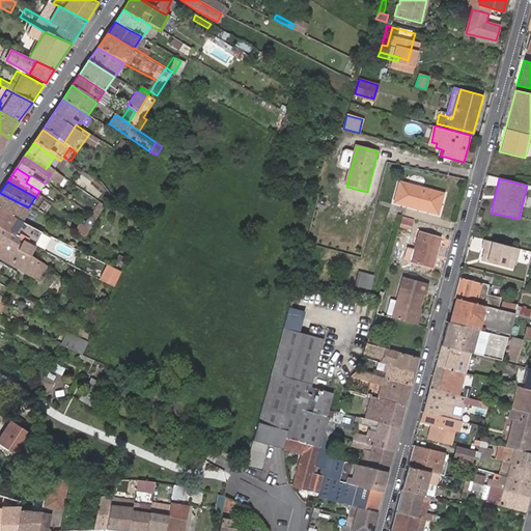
[(443,194),(401,182),(395,202),(438,215),(443,194)]
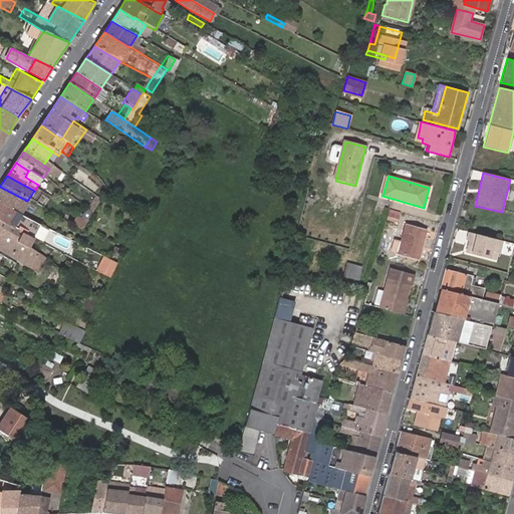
[(334,205),(335,205),(340,187),(339,187),(333,185),(328,203),(334,205)]
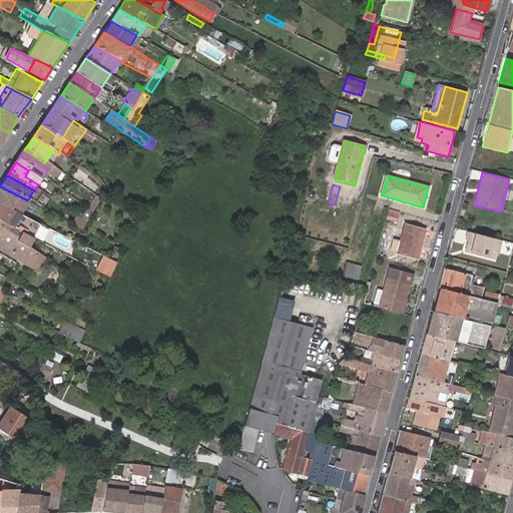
[(0,186),(0,204),(22,216),(29,202),(27,200),(0,186)]
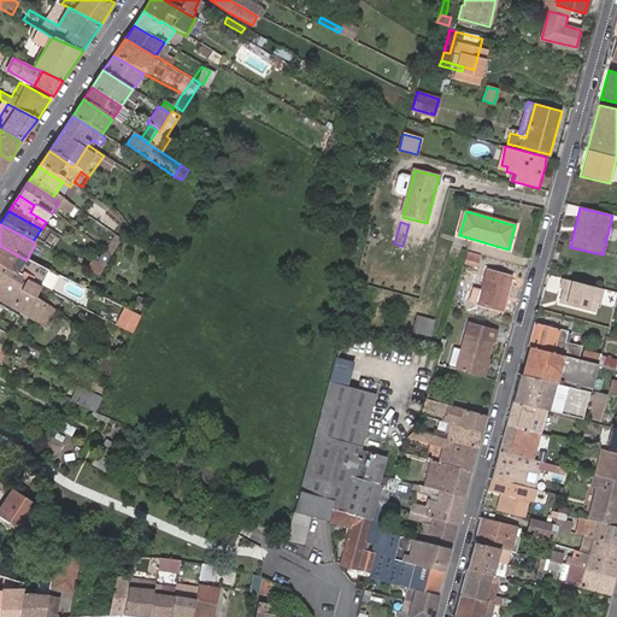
[(35,244),(39,245),(46,233),(41,229),(33,241),(35,244)]
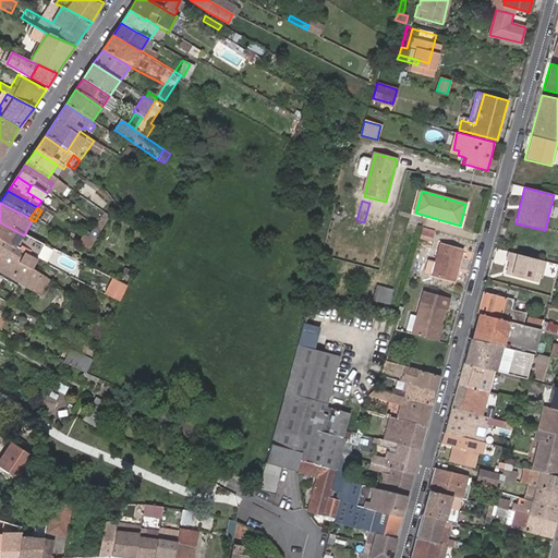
[(95,229),(101,233),(110,219),(104,216),(95,229)]
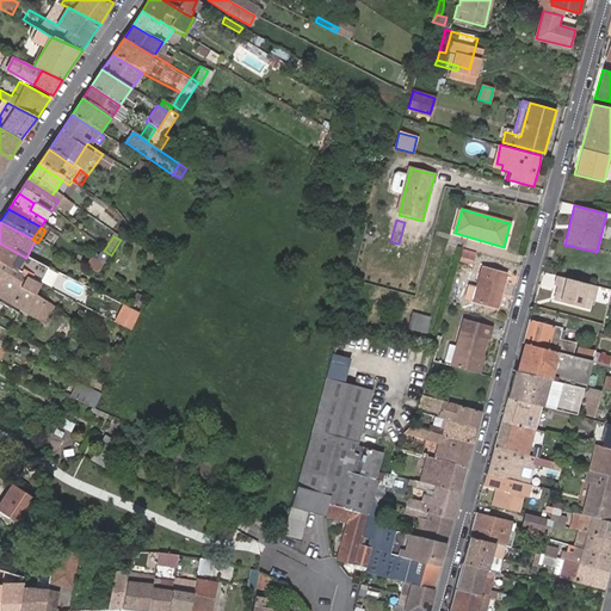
[(0,244),(0,263),(41,284),(48,270),(26,258),(0,244)]
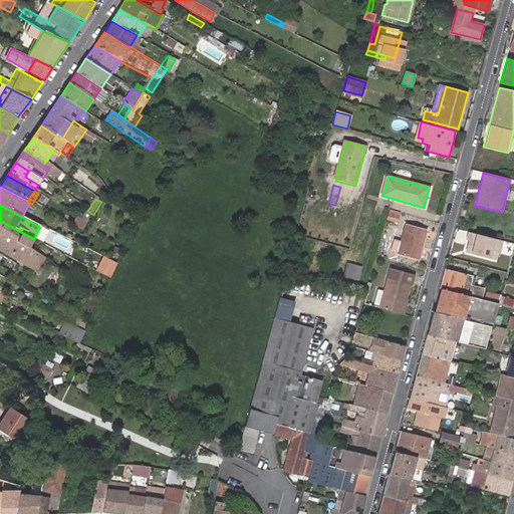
[(389,210),(387,219),(396,222),(399,212),(389,210)]
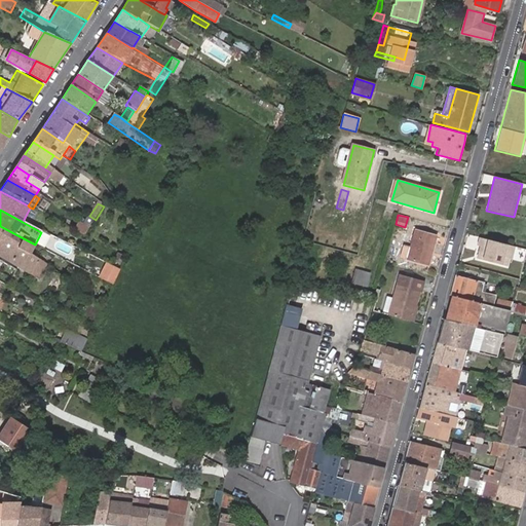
[(84,223),(90,227),(96,220),(89,216),(88,216),(84,223)]
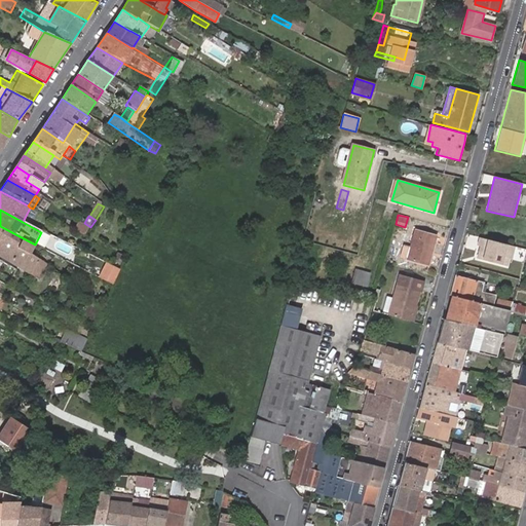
[(74,230),(85,236),(90,227),(84,223),(79,221),(74,230)]
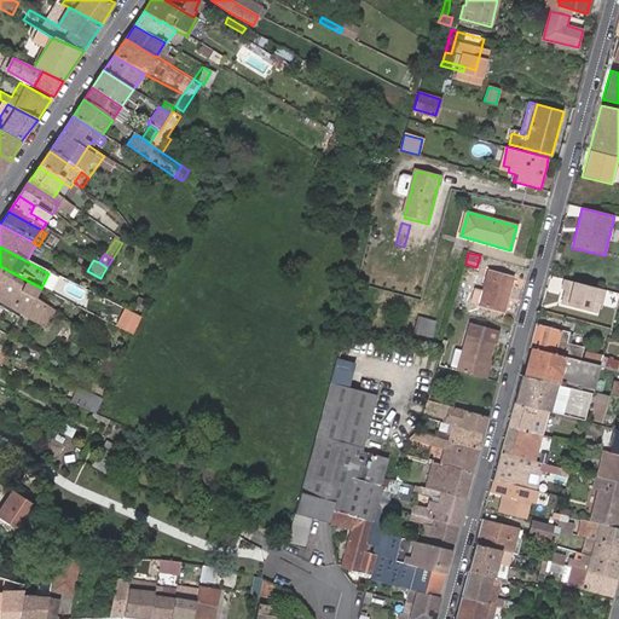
[(0,266),(0,281),(35,299),(41,288),(0,266)]
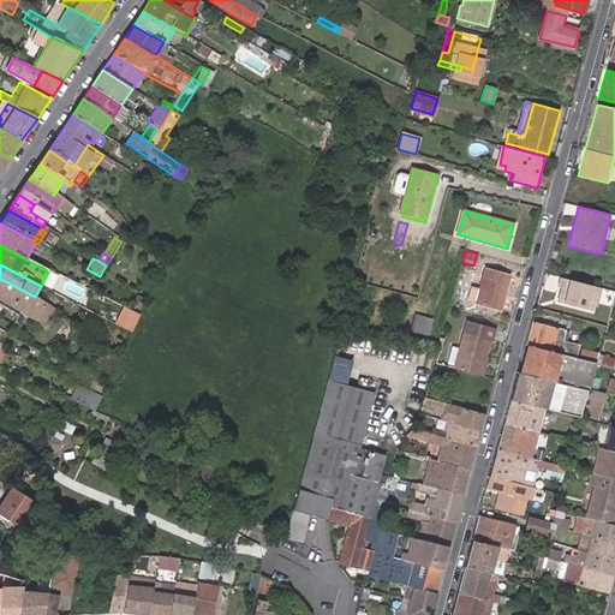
[(511,274),(487,268),(482,290),(472,287),(469,300),(501,310),(511,274)]
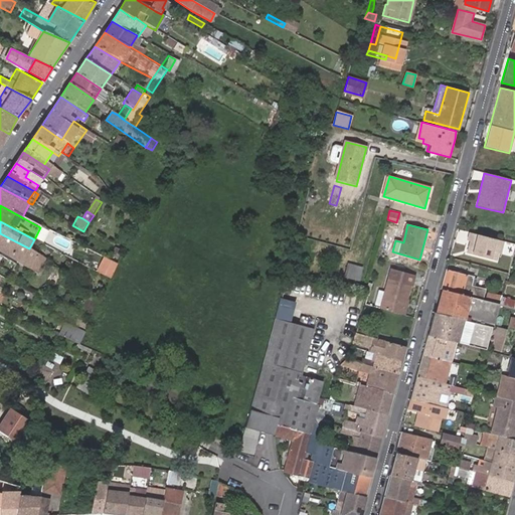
[(0,233),(0,250),(38,274),(41,271),(47,261),(29,248),(0,233)]
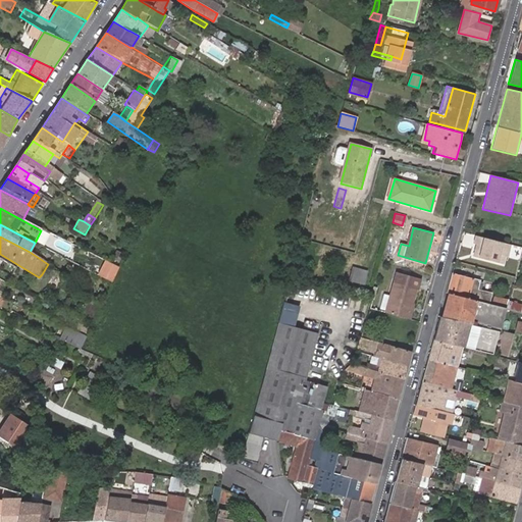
[(509,245),(477,237),(472,257),(504,265),(509,245)]
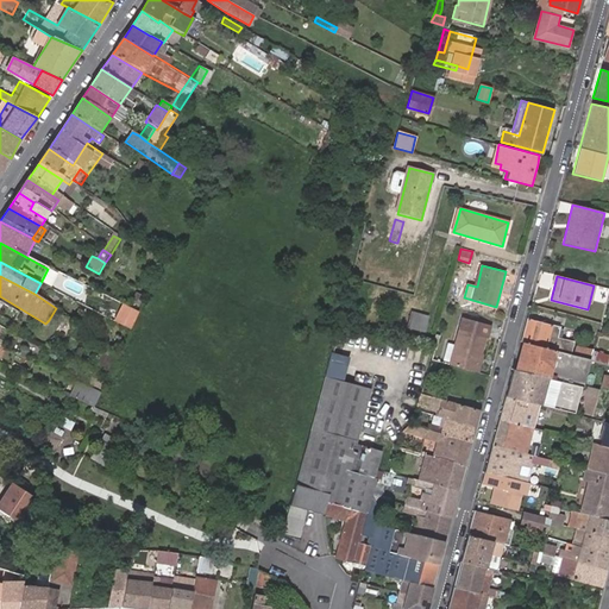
[(140,289),(133,305),(138,307),(145,292),(140,289)]
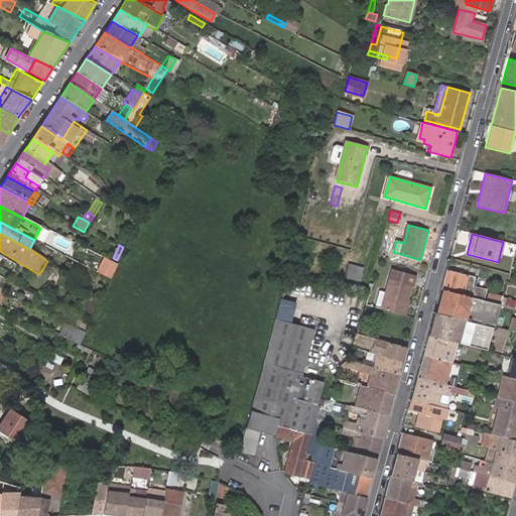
[(107,259),(104,266),(114,270),(118,264),(107,259)]
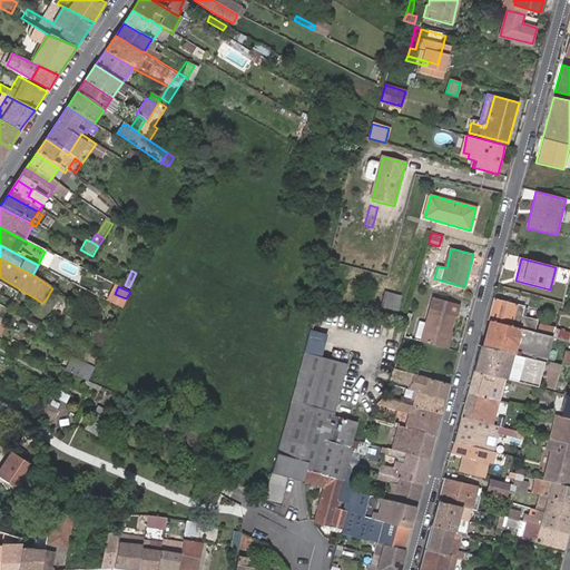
[(55,305),(60,293),(52,288),(46,300),(55,305)]
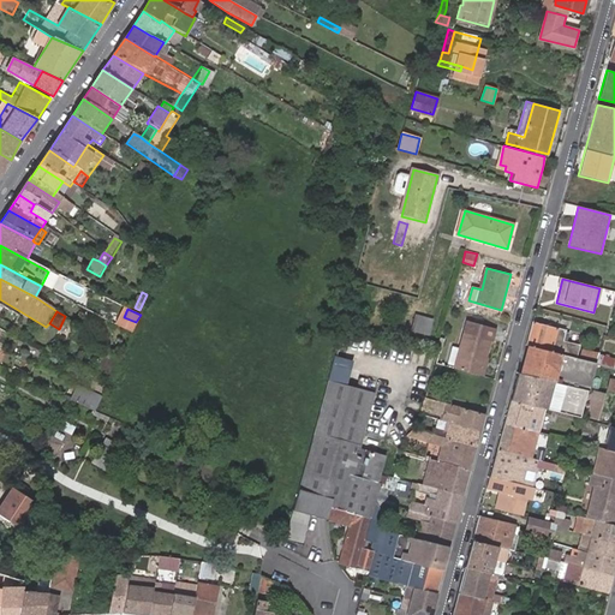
[(12,312),(9,321),(16,324),(19,316),(12,312)]
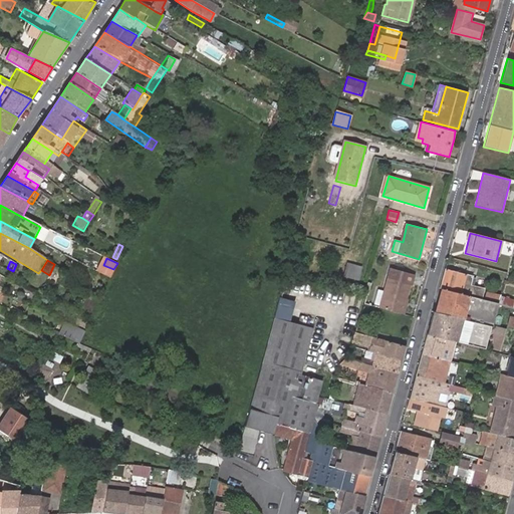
[(361,266),(346,262),(343,277),(358,280),(361,266)]
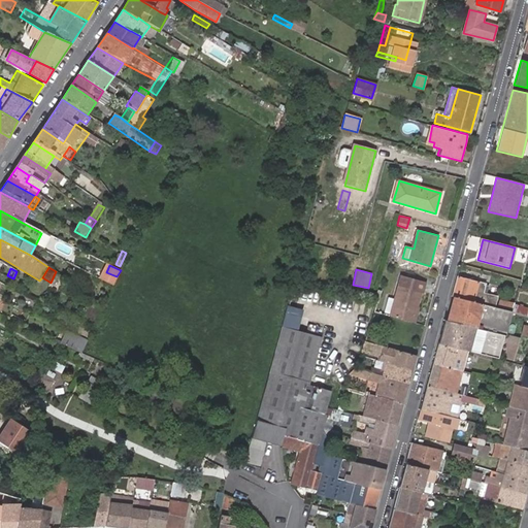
[(106,272),(102,281),(112,286),(117,276),(106,272)]
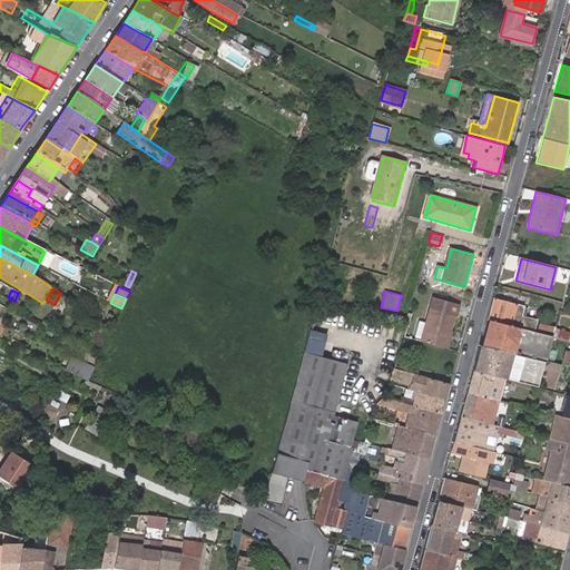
[(526,304),(494,296),(489,316),(520,325),(520,326),(536,331),(539,317),(523,314),(526,304)]
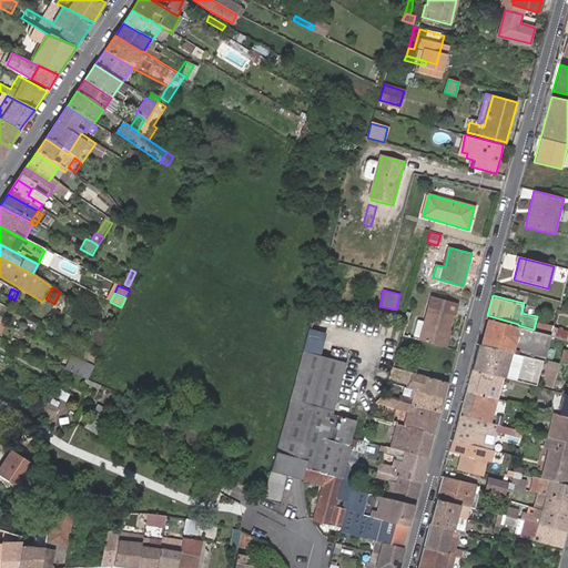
[(14,300),(8,296),(3,305),(10,308),(14,300)]
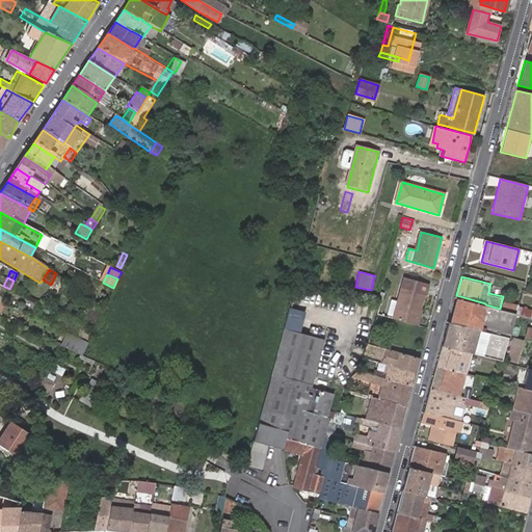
[(426,284),(405,277),(394,317),(415,322),(426,284)]
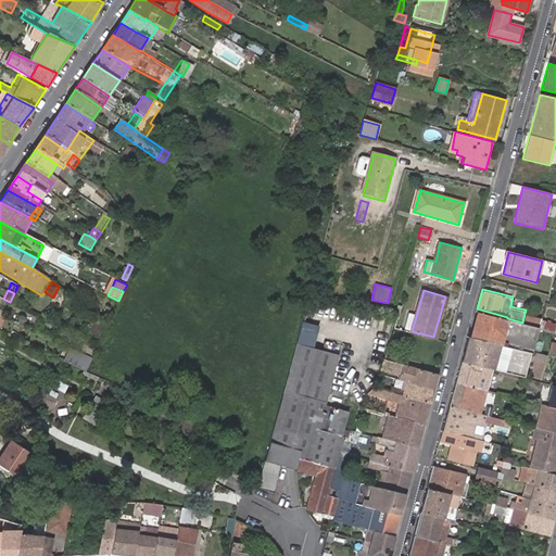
[(0,314),(3,315),(9,318),(12,312),(7,310),(11,302),(10,302),(3,299),(0,295),(0,314)]
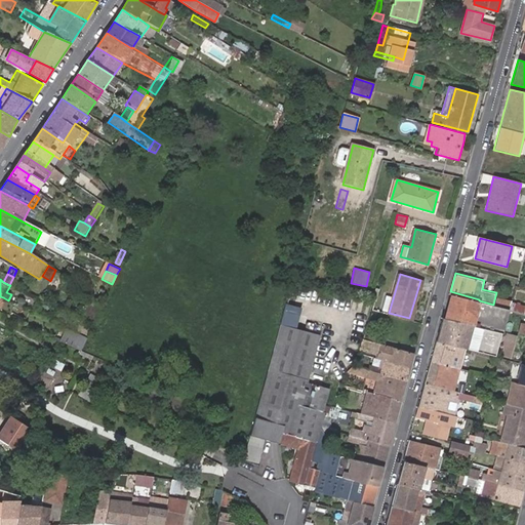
[(76,298),(79,293),(71,289),(69,294),(76,298)]
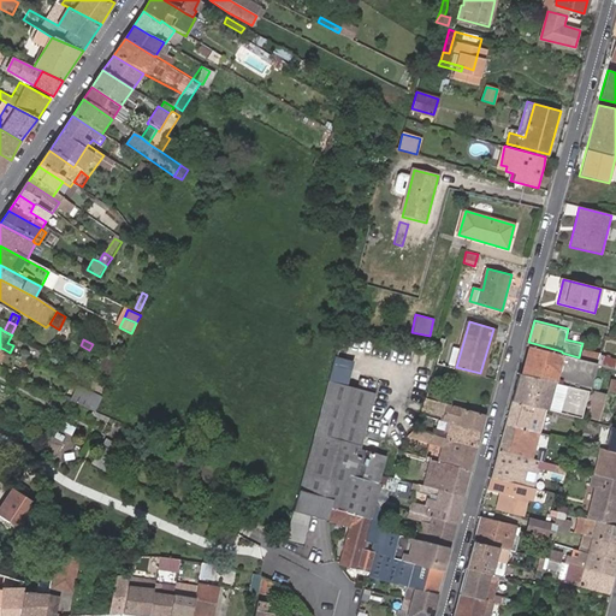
[(525,371),(542,375),(549,349),(532,344),(525,371)]
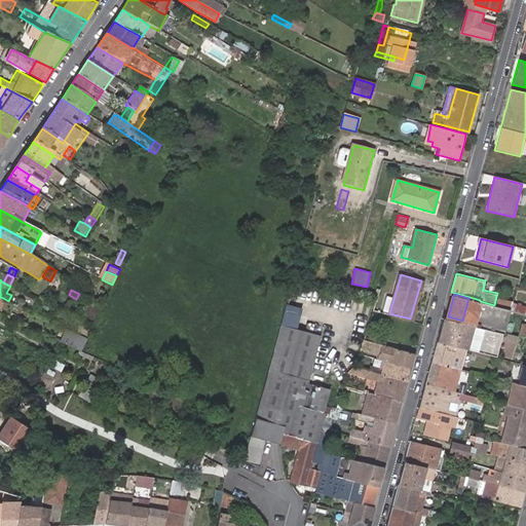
[(513,301),(498,297),(495,306),(510,310),(513,301)]
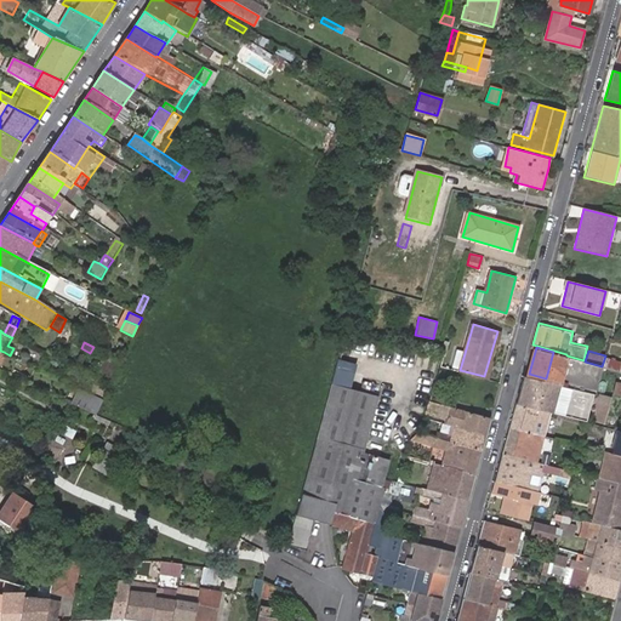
[(0,362),(15,369),(18,359),(10,355),(4,352),(0,359),(0,362)]
